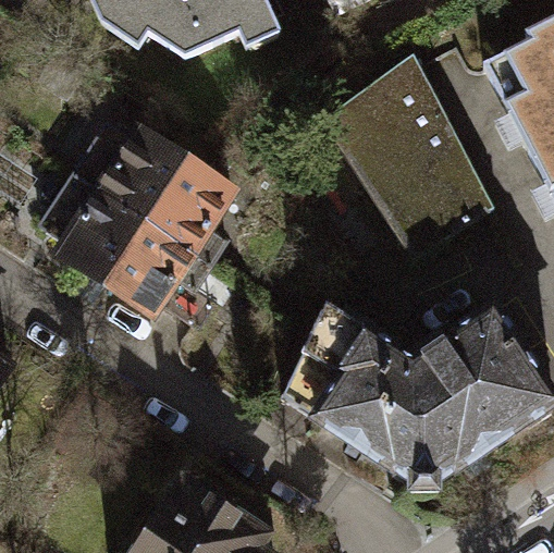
[(89,0),(100,24),(137,51),(150,34),(187,58),(241,33),(246,46),(279,29),(265,0),(89,0)]
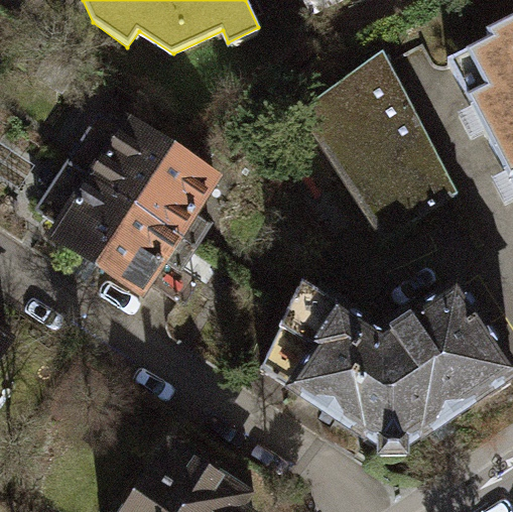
[(512,14),(483,29),(486,36),(443,57),(473,112),(464,118),(472,138),(481,133),(505,176),(495,181),(506,204),(512,200),(512,14)]
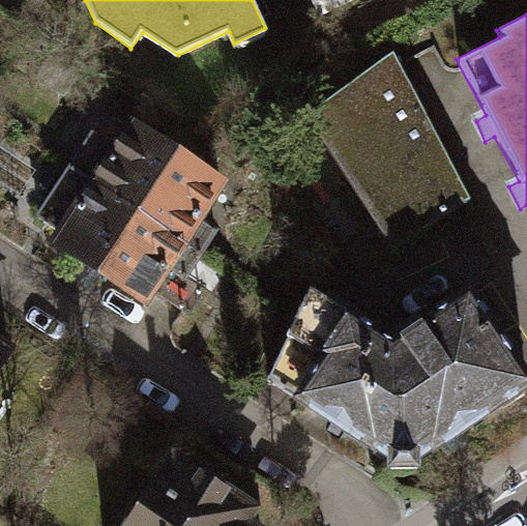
[(304,114),(390,245),(465,193),(391,52),(304,114)]
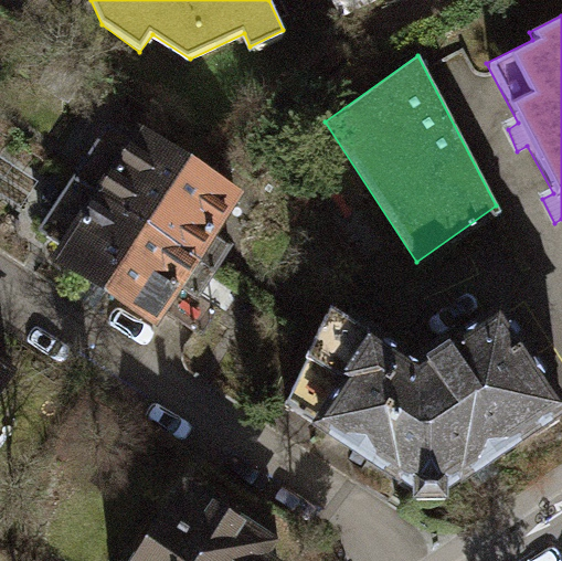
[(146,220),(189,155),(141,123),(130,139),(112,126),(77,176),(93,187),(98,190),(115,201),(146,220)]
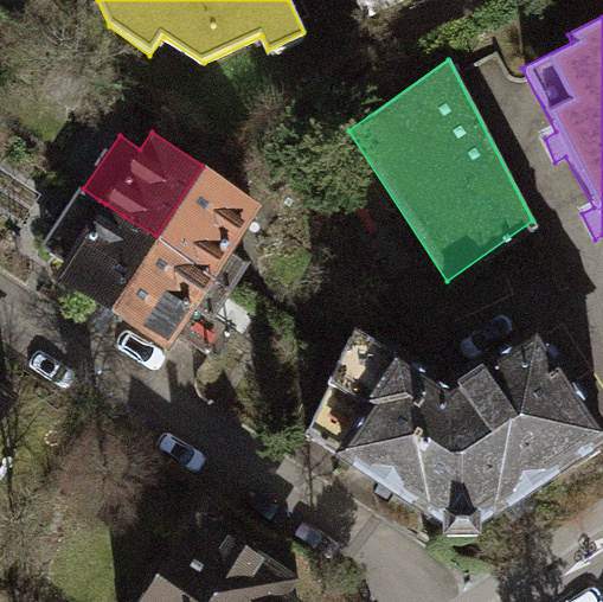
[(262,205),(203,166),(156,236),(200,269),(213,279),(220,285),(232,293),(251,266),(232,251),(262,205)]
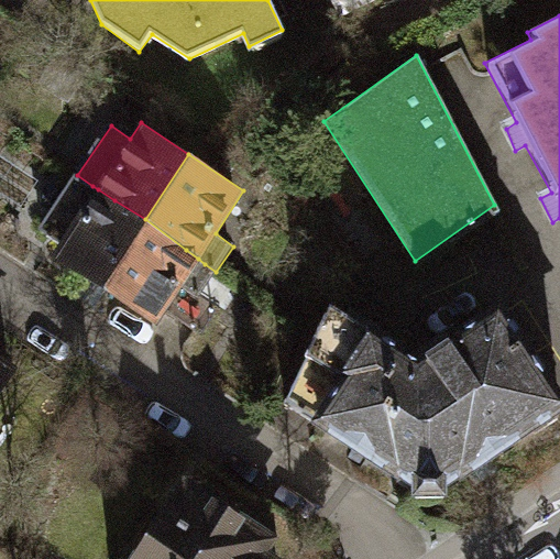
[(48,255),(101,288),(145,219),(114,200),(98,189),(92,186),(77,175),(39,228),(57,241),(48,255)]
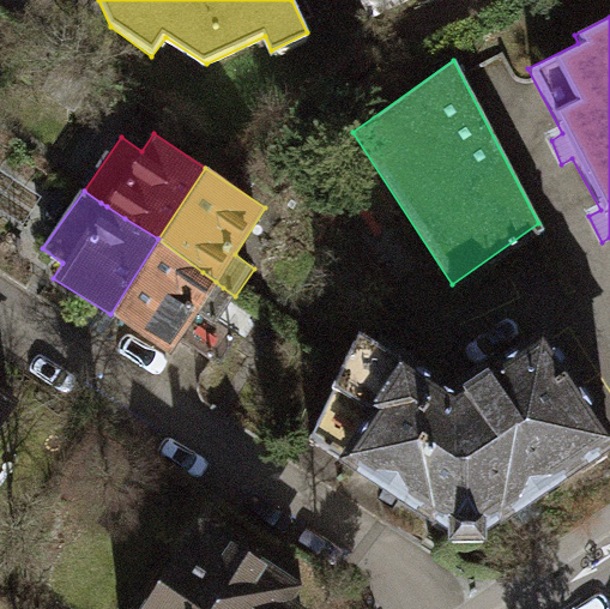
[(181,339),(213,359),(248,306),(235,296),(223,288),(216,282),(203,272),(158,239),(110,314),(173,353),(181,339)]
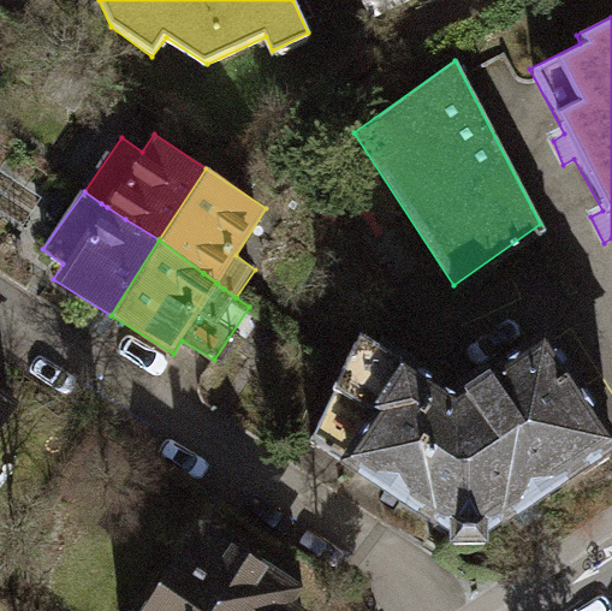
[(611,421),(552,331),(461,398),(425,381),(402,367),(369,344),(358,338),(340,377),(332,392),(309,440),(356,469),(369,478),(450,527),(451,547),(492,544),(491,533),(611,454),(611,421)]
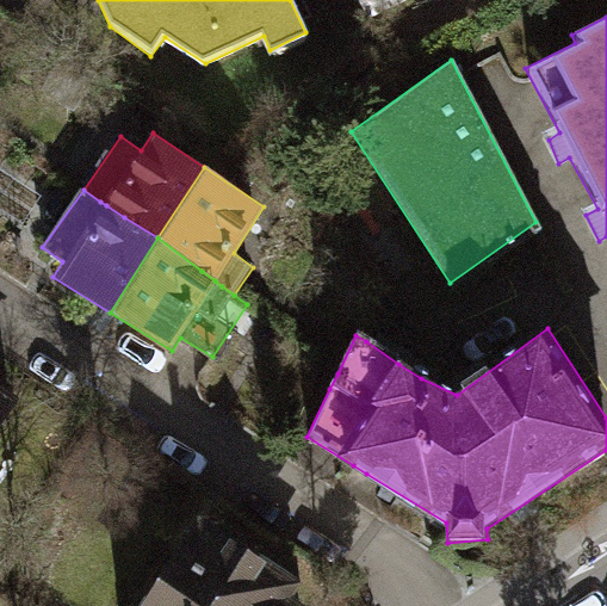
[(199,502),(132,605),(309,605),(310,605),(292,593),(307,572),(199,502)]
